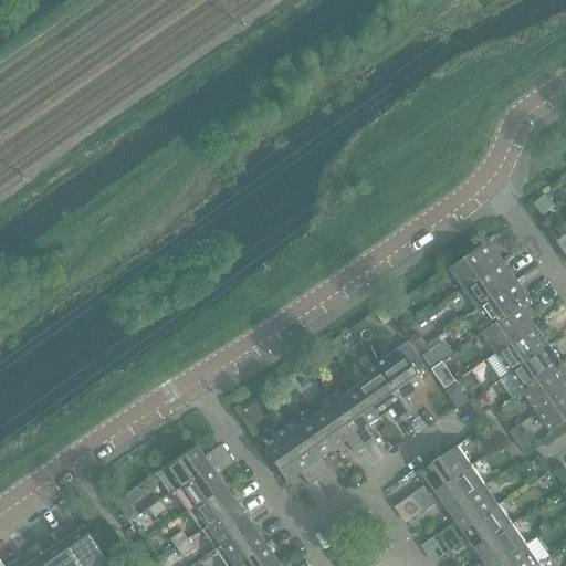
[(544,196),(534,205),(542,215),(553,206),(544,196)]
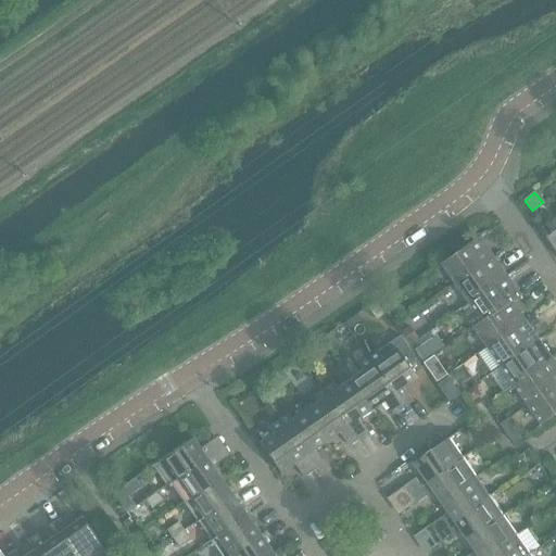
[(456,283),(495,256),(481,236),(442,264),(456,283)]
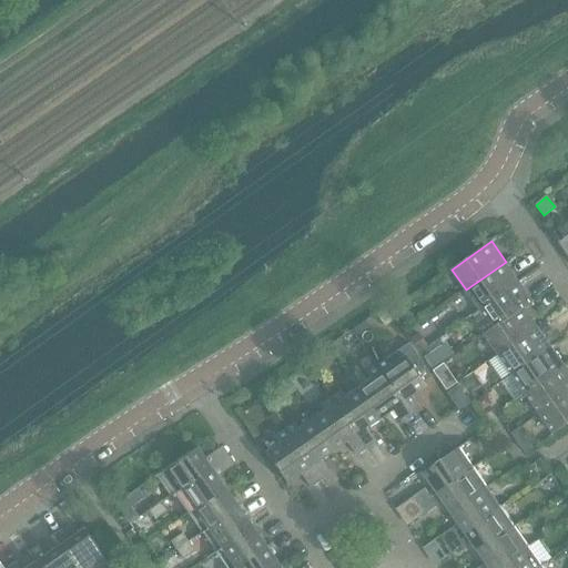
[(479,310),(520,282),(506,262),(466,290),(479,310)]
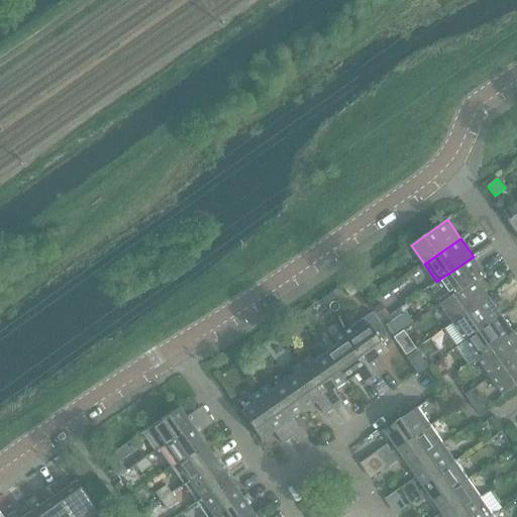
[(441,305),(486,274),(474,256),(436,282),(448,299),(441,305)]
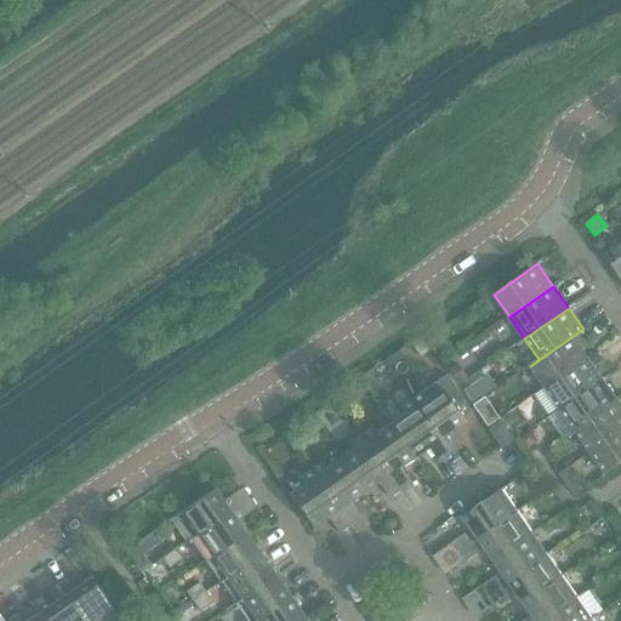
[(545,387),(590,357),(575,336),(584,330),(584,329),(530,366),(545,387)]
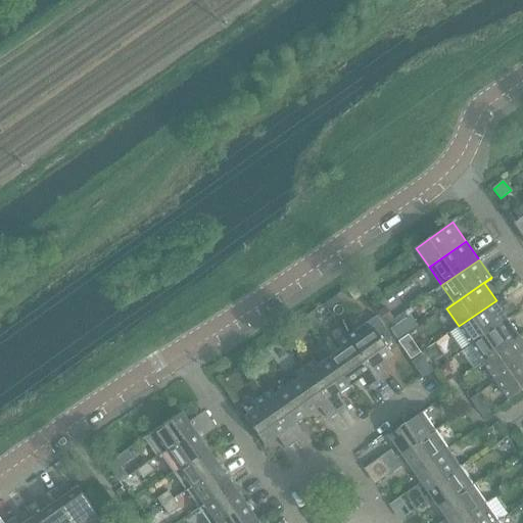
[(336,295),(325,303),(326,305),(329,310),(340,301),(338,297),(336,295)]
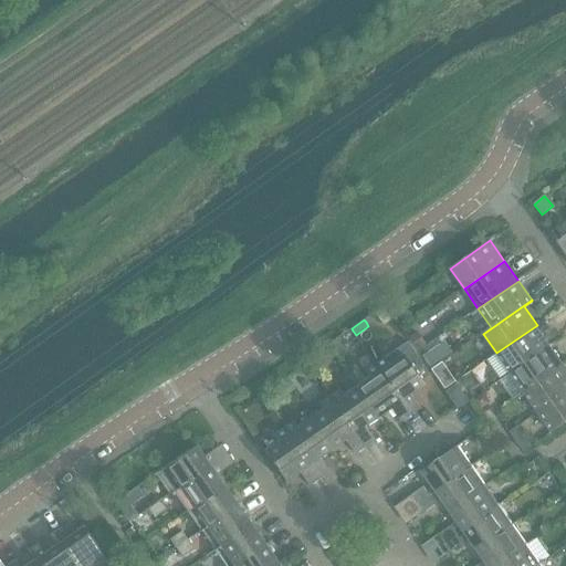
[(510,373),(551,345),(537,325),(496,353),(510,373)]
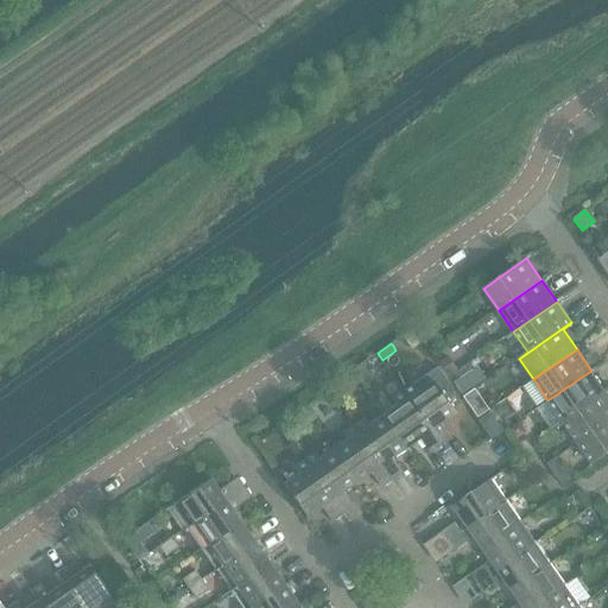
[(436,361),(445,375),(454,368),(444,355),(436,361)]
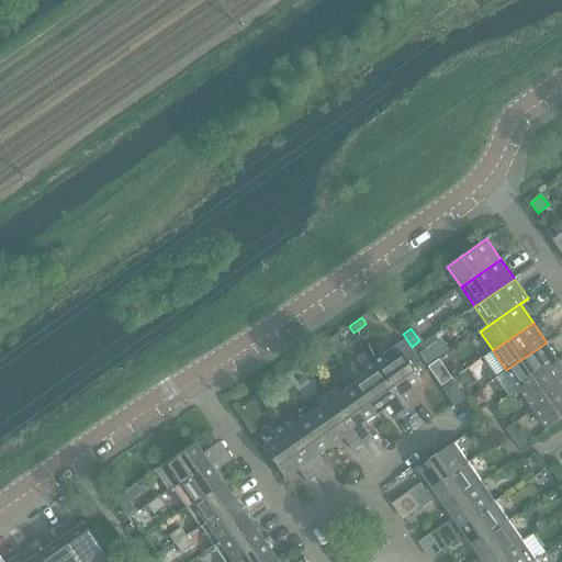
[(383,355),(372,362),(407,412),(417,405),(408,391),(422,382),(418,378),(427,372),(404,339),(383,355)]
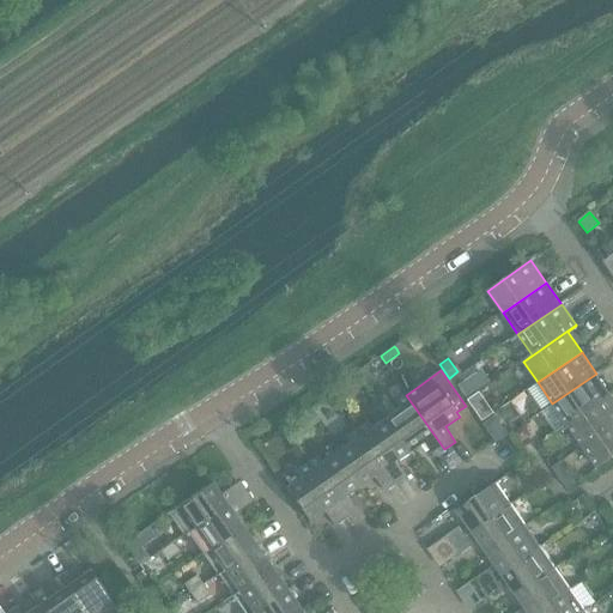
[(568,425),(611,395),(596,374),(552,404),(568,425)]
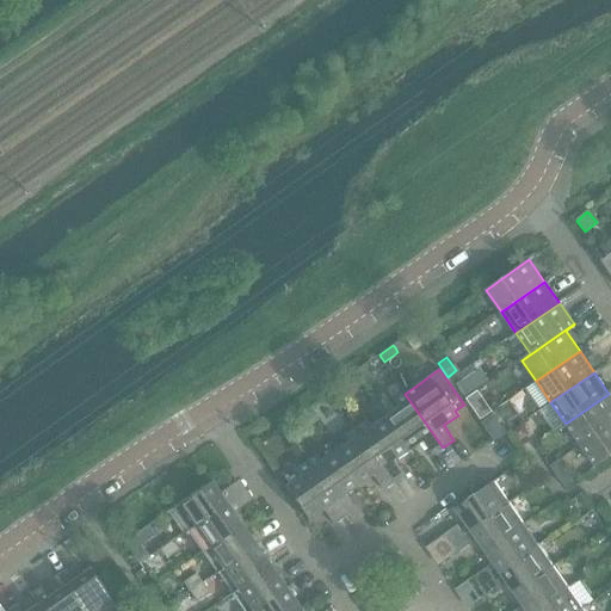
[(468,376),(456,384),(464,396),(476,388),(468,376)]
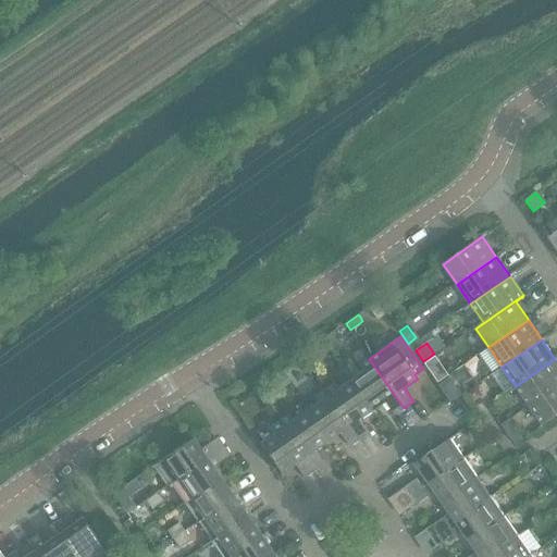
[(394,416),(404,408),(369,359),(359,366),(362,371),(350,380),(372,411),(384,401),(394,416)]
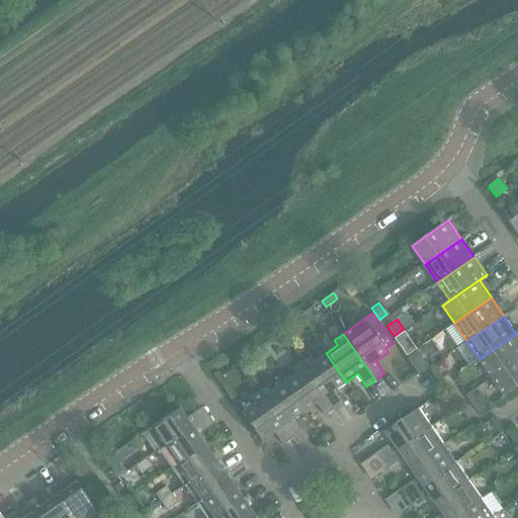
[(492,376),(517,358),(517,335),(516,334),(480,359),(492,376)]
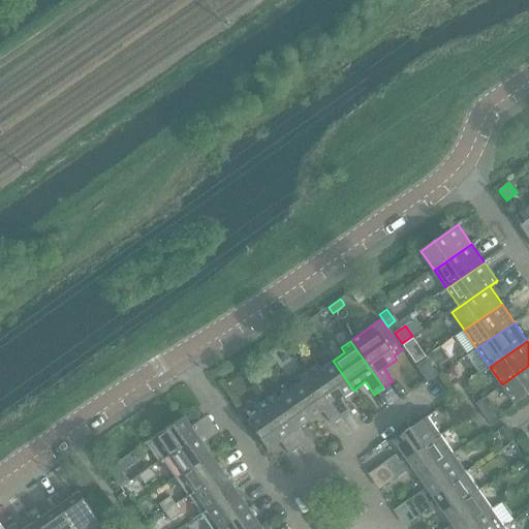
[(419,350),(410,356),(415,363),(425,356),(419,350)]
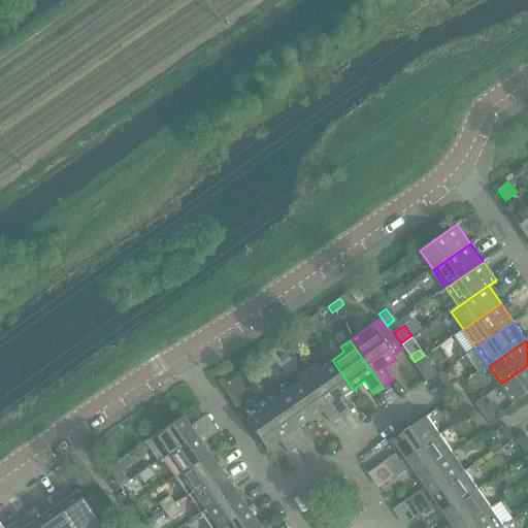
[(425,358),(415,365),(420,373),(430,366),(425,358)]
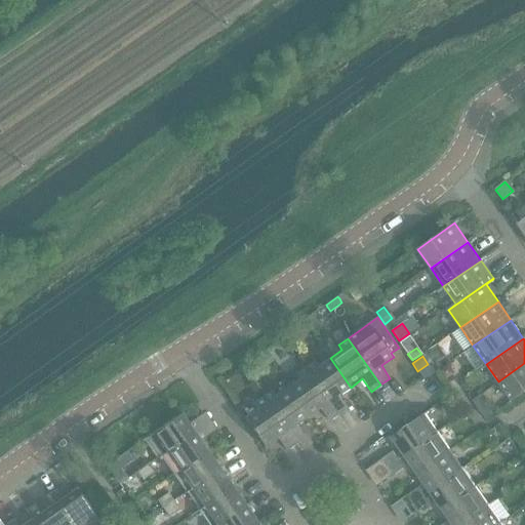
[(339,395),(351,388),(330,358),(318,366),(315,361),(306,368),(338,414),(348,407),(339,395)]
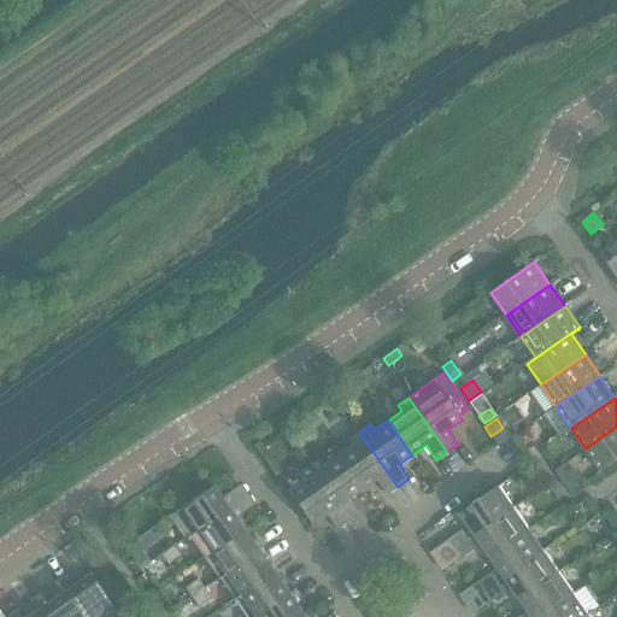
[(601,471),(616,460),(616,427),(586,448),(601,471)]
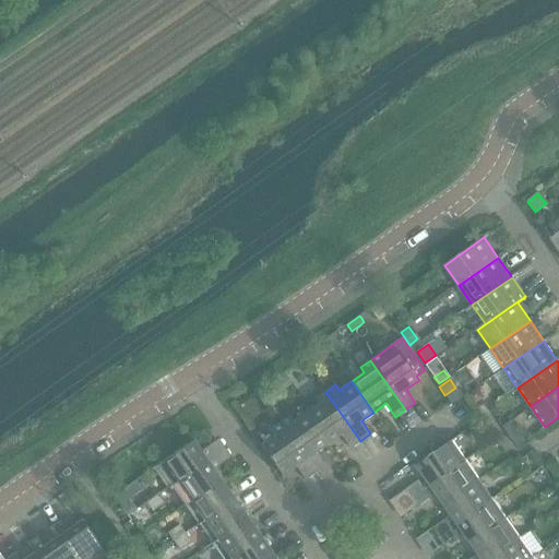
[(475,390),(473,391),(467,395),(474,405),(480,400),(482,399),(475,390)]
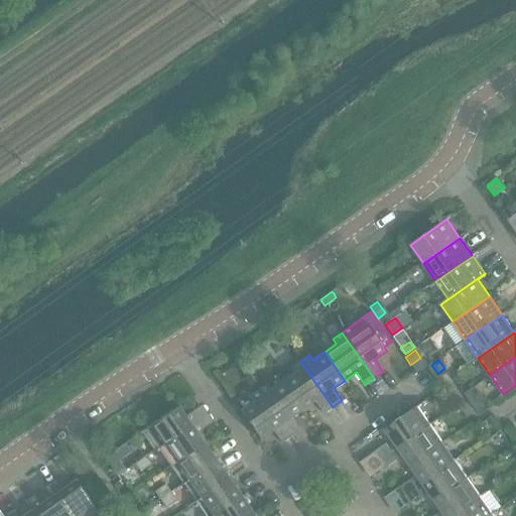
[(324,413),(333,407),(300,362),(291,368),(294,372),(282,381),(302,409),(314,401),(324,413)]
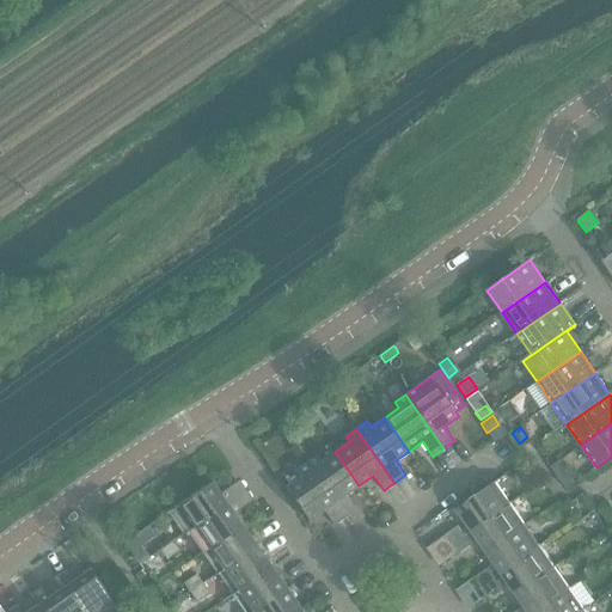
[(542,441),(536,446),(542,454),(548,450),(542,441)]
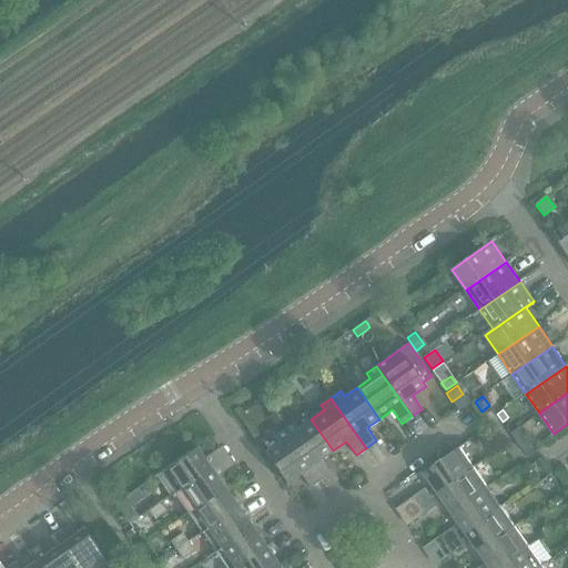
[(321,459),(333,450),(311,419),(298,427),(295,423),(284,429),(320,480),(331,473),(321,459)]
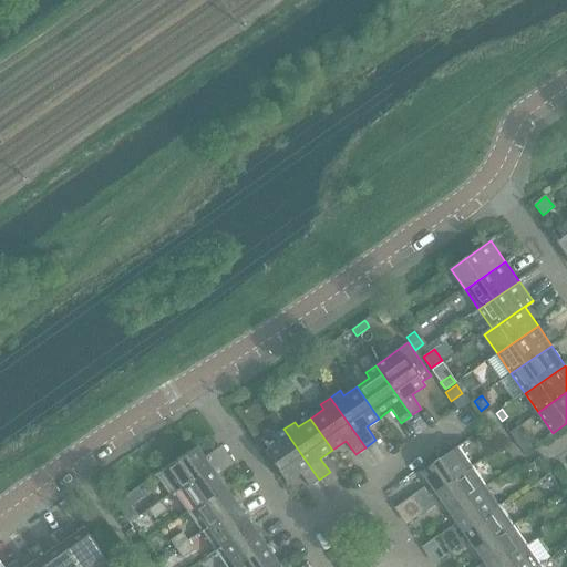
[(421,420),(416,423),(422,431),(426,428),(421,420)]
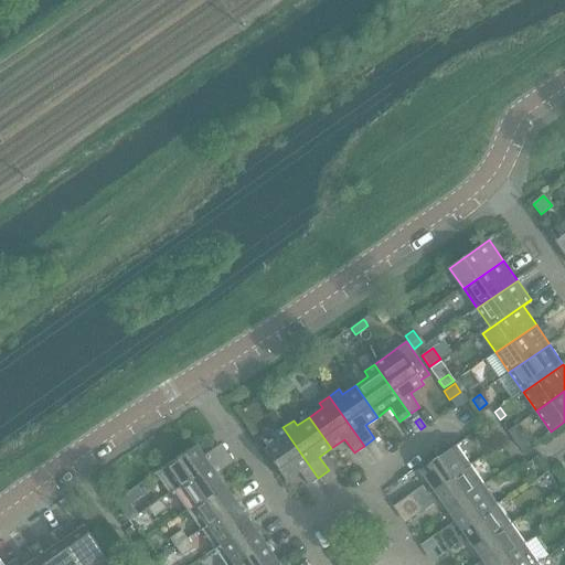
[(415,422),(411,425),(416,433),(420,429),(415,422)]
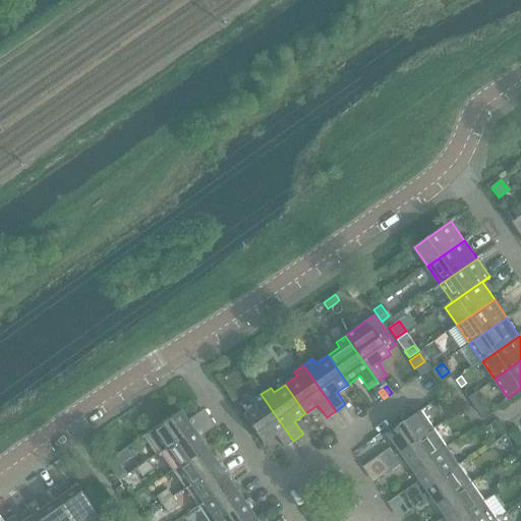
[(284,447),(293,441),(261,394),(252,401),(255,405),(243,414),(264,443),(276,435),(284,447)]
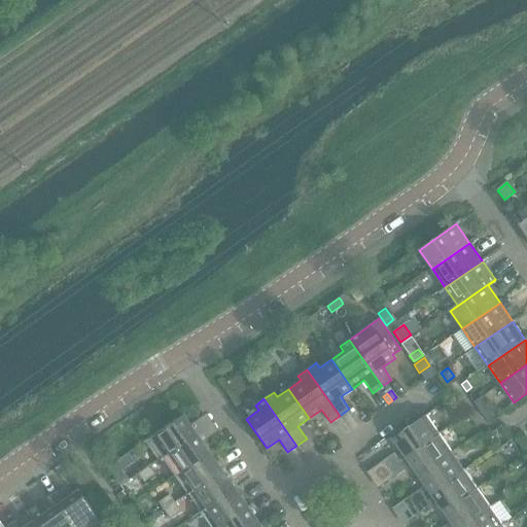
[(162,457),(197,433),(183,415),(149,438),(162,457)]
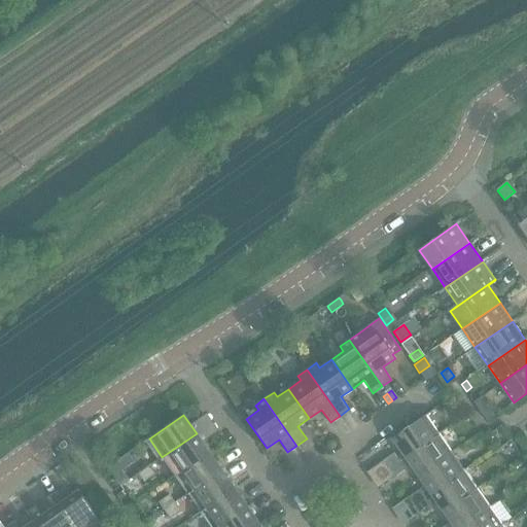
[(407,457),(441,433),(427,415),(393,438),(407,457)]
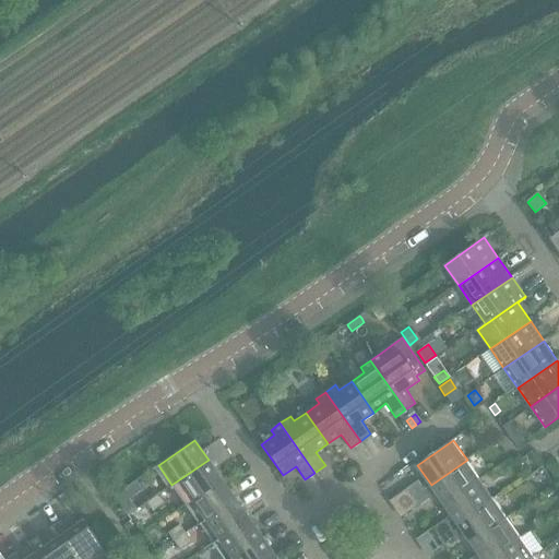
[(186,504),(222,479),(209,460),(171,485),(186,504)]
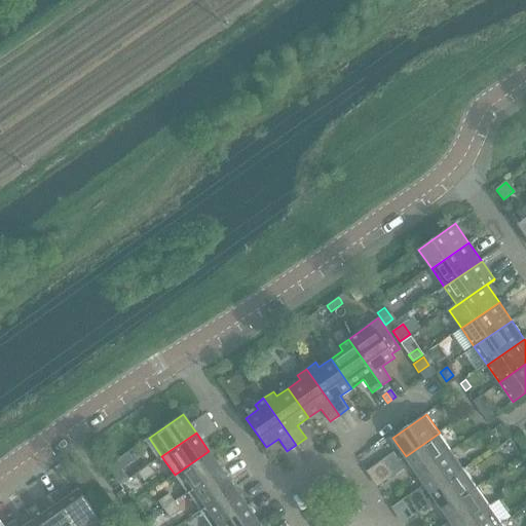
[(406,456),(400,460),(388,468),(395,477),(412,464),(418,475),(452,451),(440,433),(406,456)]
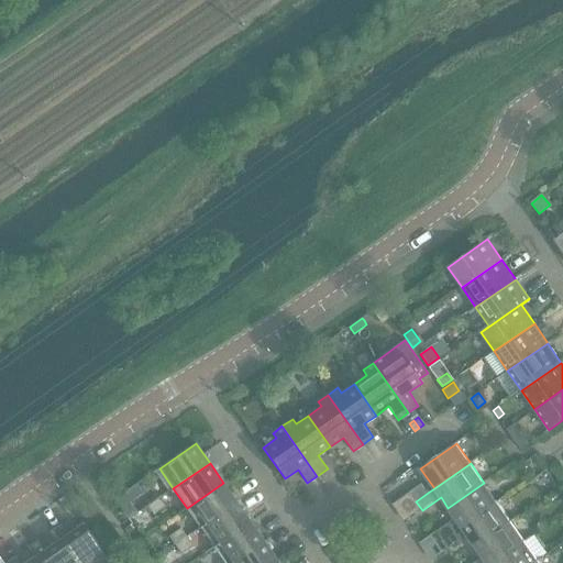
[(200,528),(236,501),(223,483),(187,508),(200,528)]
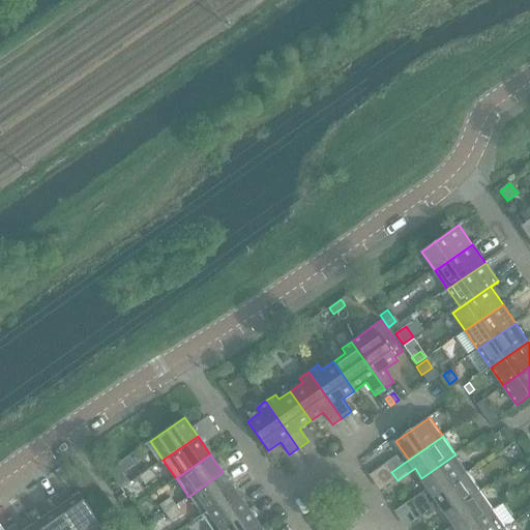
[(435,496),(469,473),(455,454),(421,478),(435,496)]
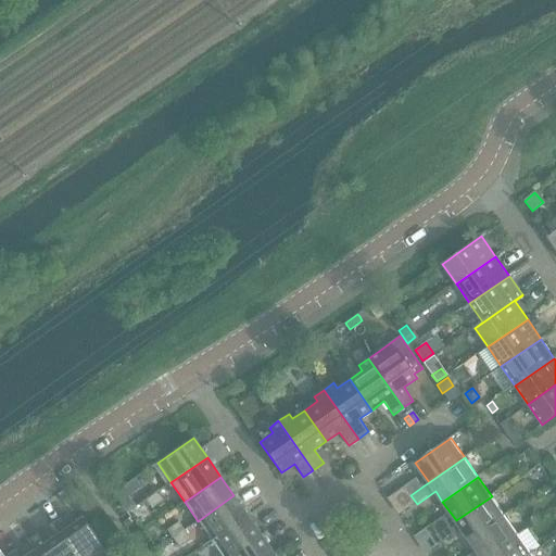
[(411,495),(422,487),(417,478),(405,487),(411,495)]
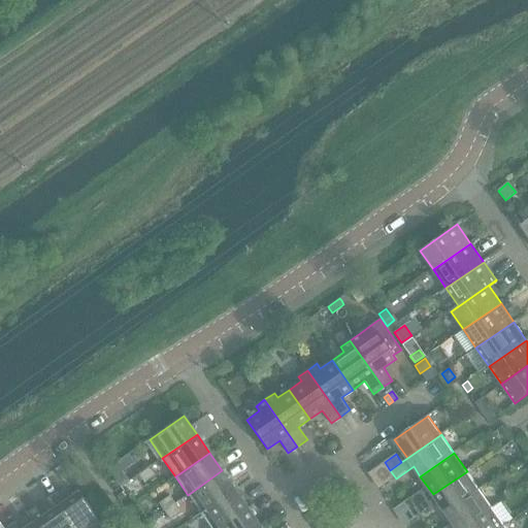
[(116,463),(108,468),(121,487),(129,482),(116,463)]
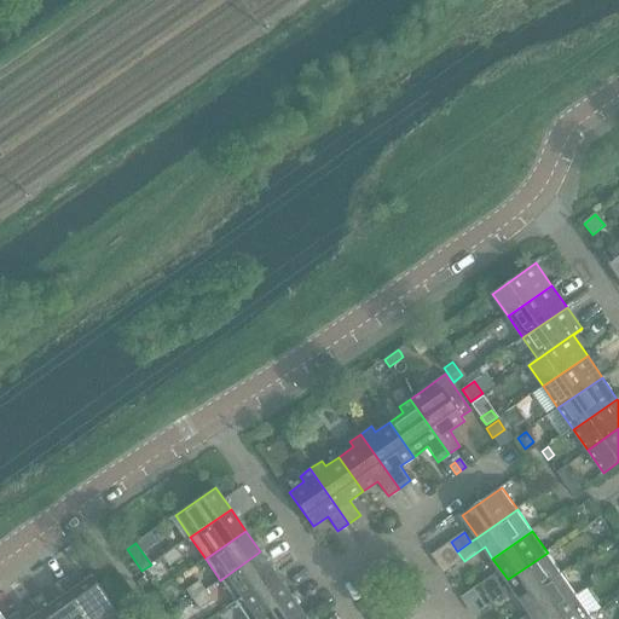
[(169,567),(183,557),(175,548),(162,556),(169,567)]
